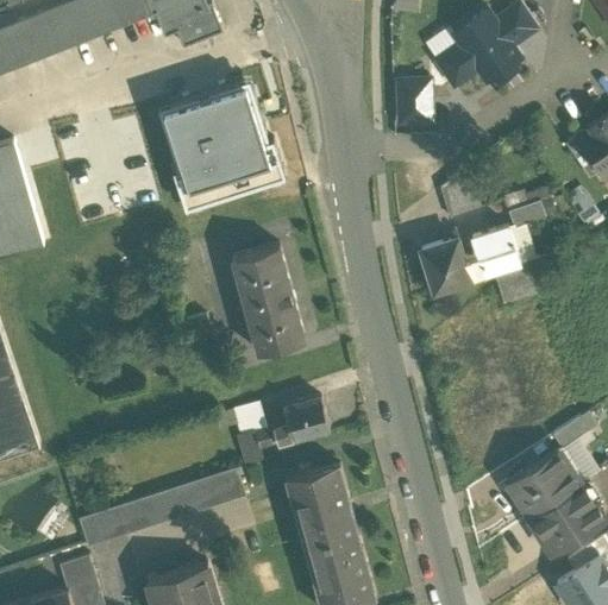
[(210,0),(74,0),(0,30),(0,74),(151,14),(151,16),(155,13),(164,37),(176,32),(182,48),(223,32),(210,0)]
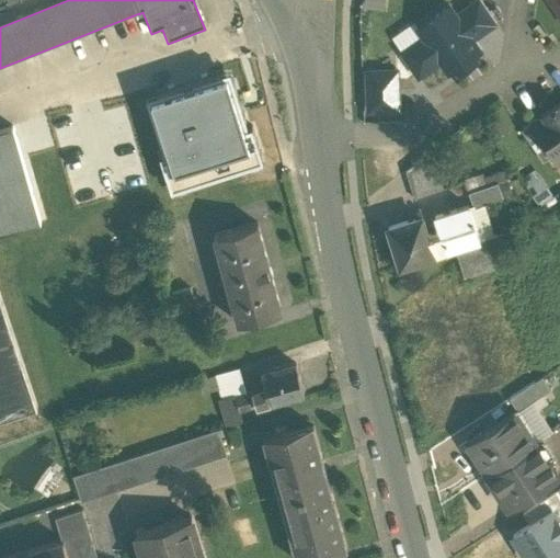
[(4,0),(9,9),(30,0),(4,0)]
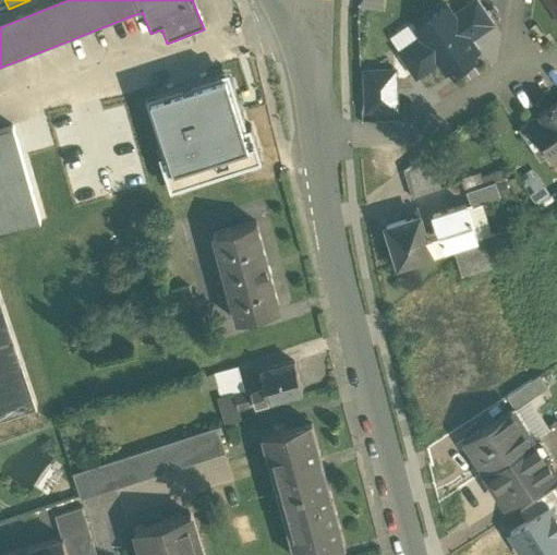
[(382,10),(382,0),(360,0),(359,9),(382,10)]
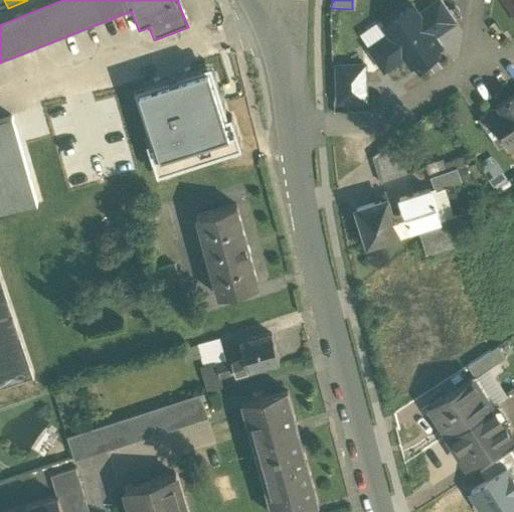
[(513,0),(501,0),(513,18),(513,0)]
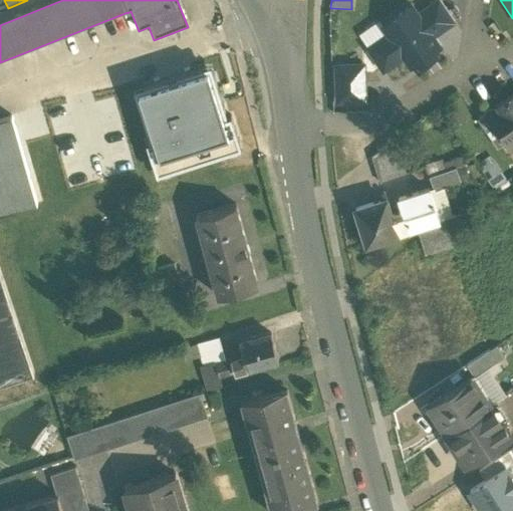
[(437,3),(417,17),(431,38),(452,24),(437,3)]
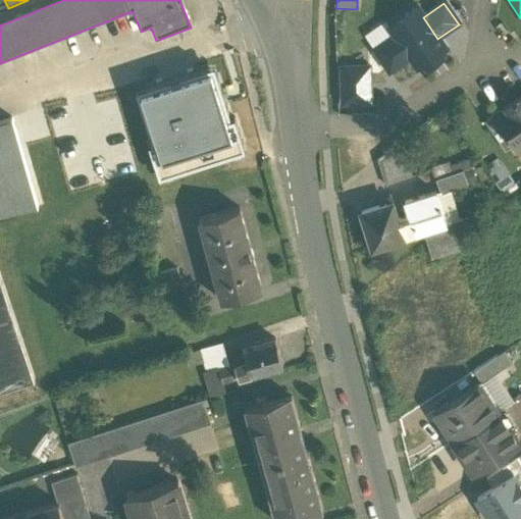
[(395,37),(373,51),(388,73),(409,59),(416,68),(422,64),(425,69),(443,58),(438,53),(445,49),(437,39),(423,17),(417,8),(388,29),(395,37)]
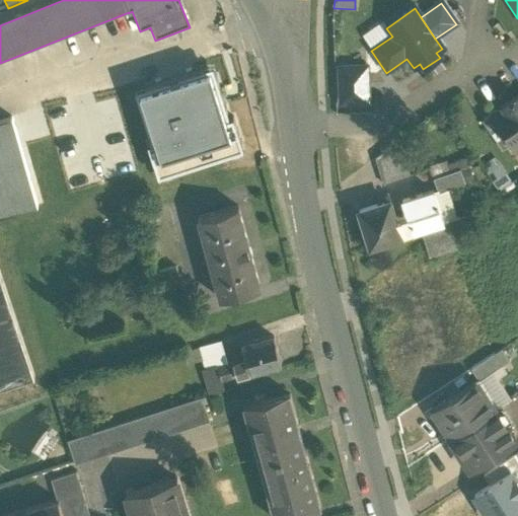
[(366,68),(339,69),(339,104),(368,103),(366,68)]
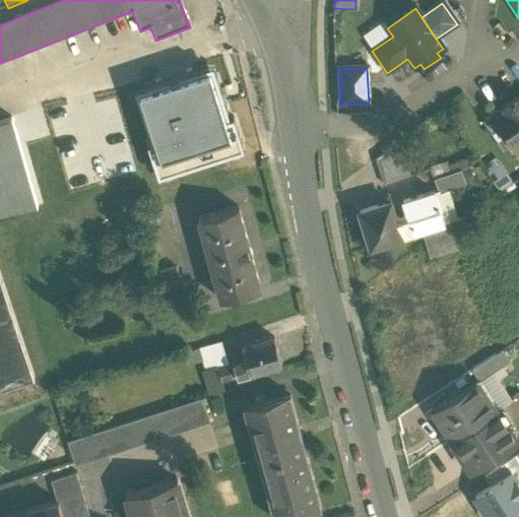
[(230,120),(214,76),(212,77),(210,72),(203,74),(202,71),(169,82),(144,90),(145,93),(139,95),(141,100),(137,102),(151,145),(147,146),(156,174),(168,170),(170,176),(232,155),(230,150),(241,146),(232,119),(230,120)]
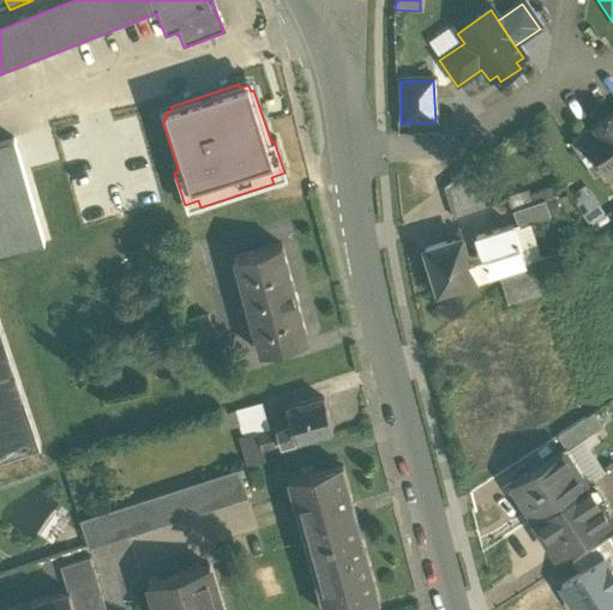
[(612,133),(605,120),(581,137),(605,173),(611,180),(612,177),(612,133)]
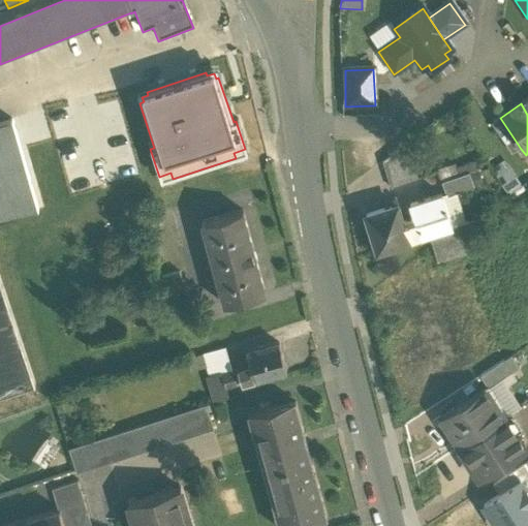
[(521,149),(500,118),(490,125),(510,155),(521,149)]
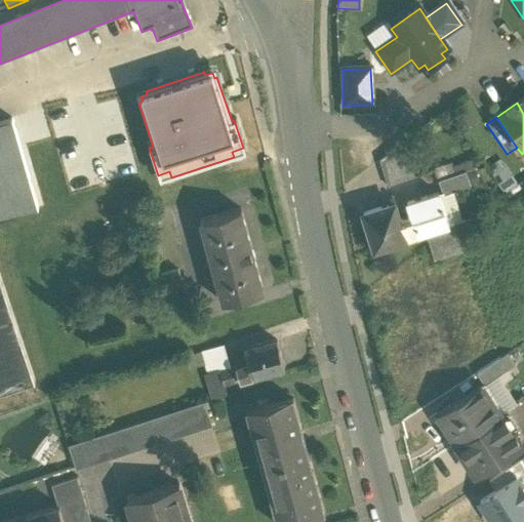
[(10,123),(0,125),(0,221),(35,211),(34,208),(10,123)]
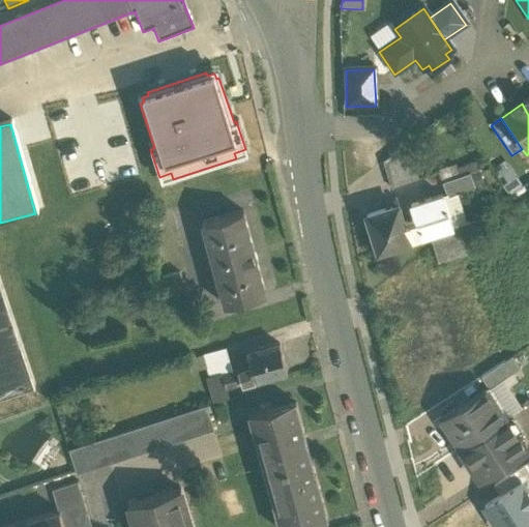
[(406,146),(382,164),(390,189),(417,181),(406,146)]
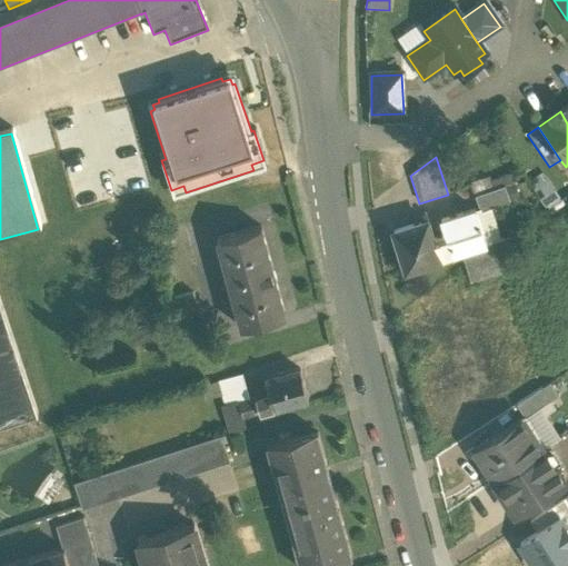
[(474,211),(440,222),(445,238),(432,241),(438,262),(460,256),(486,247),(486,246),(474,211)]
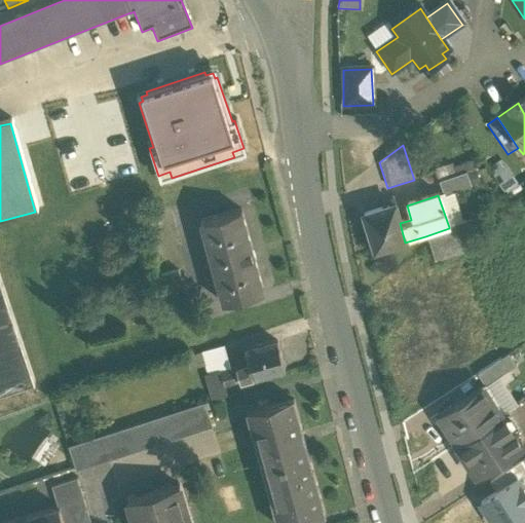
[(394,206),(363,216),(374,252),(405,243),(400,223),(394,206)]
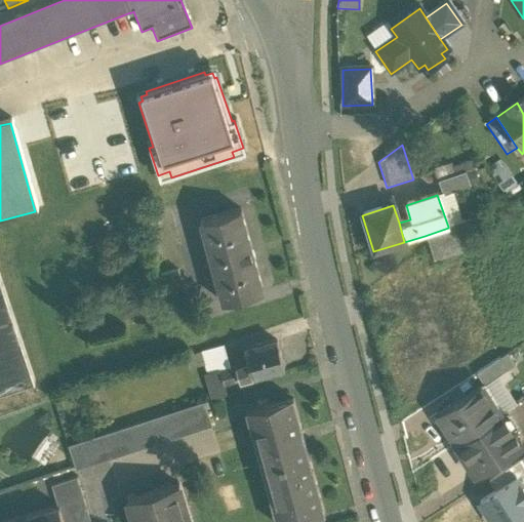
[(240,211),(199,222),(222,305),(262,294),(240,211)]
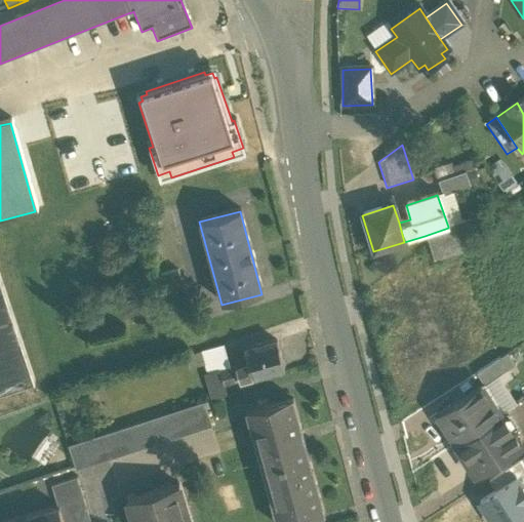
[(448,228),(425,236),(433,262),(480,246),(477,234),(492,229),(487,213),(448,227),(448,228)]
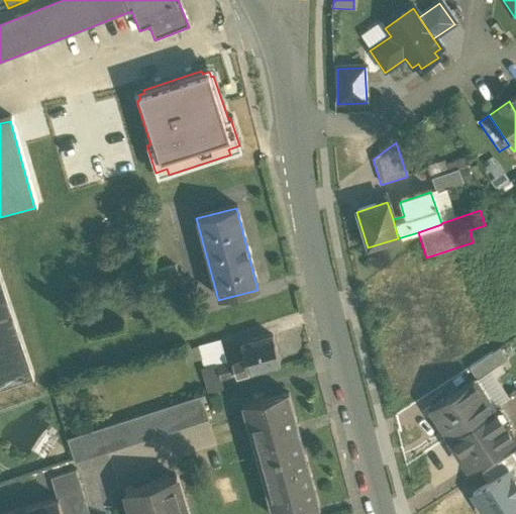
[(175,268),(153,273),(156,285),(178,279),(175,268)]
